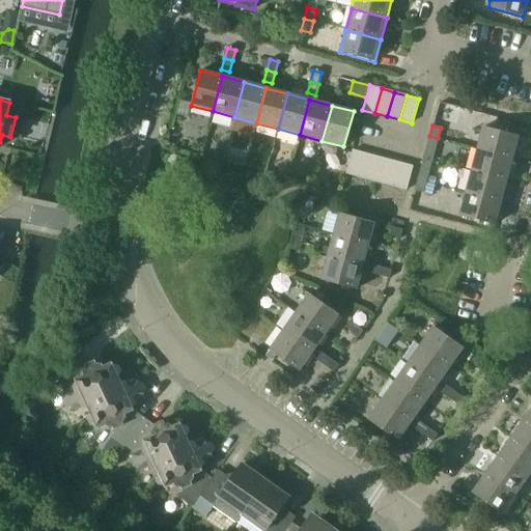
[(512,158),(519,136),(483,126),(477,148),(512,158)]
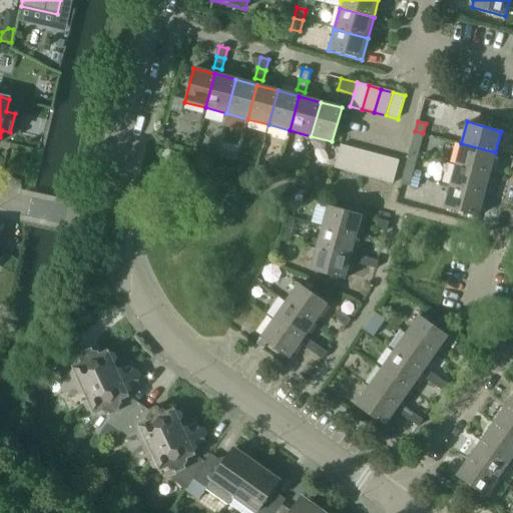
[(420,145),(423,133),(415,131),(412,142),(420,145)]
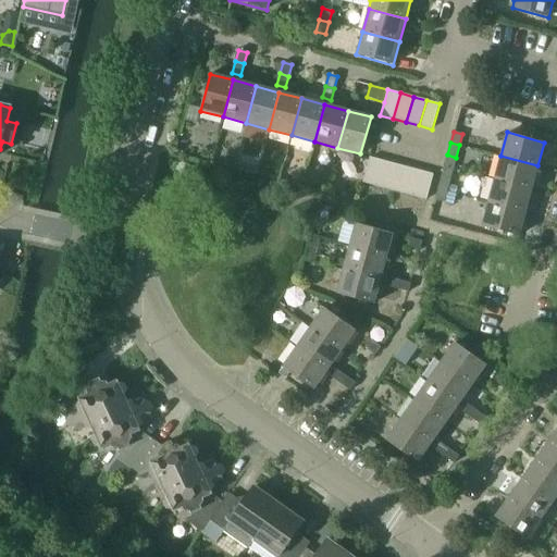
[(531,189),(537,165),(500,156),(494,180),(531,189)]
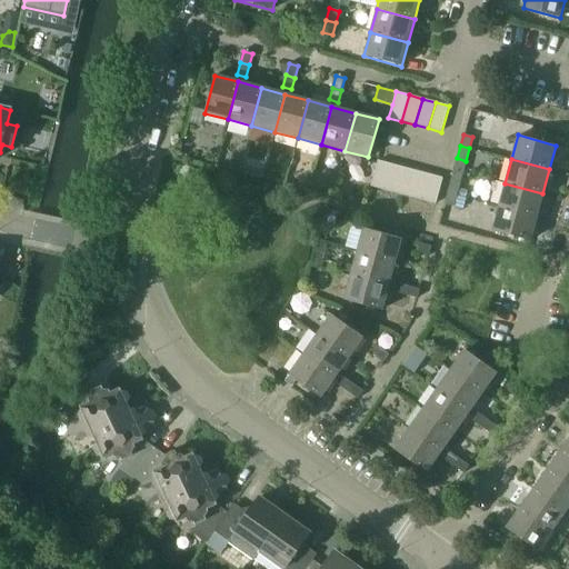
[(382,190),(390,163),(377,160),(369,187),(382,190)]
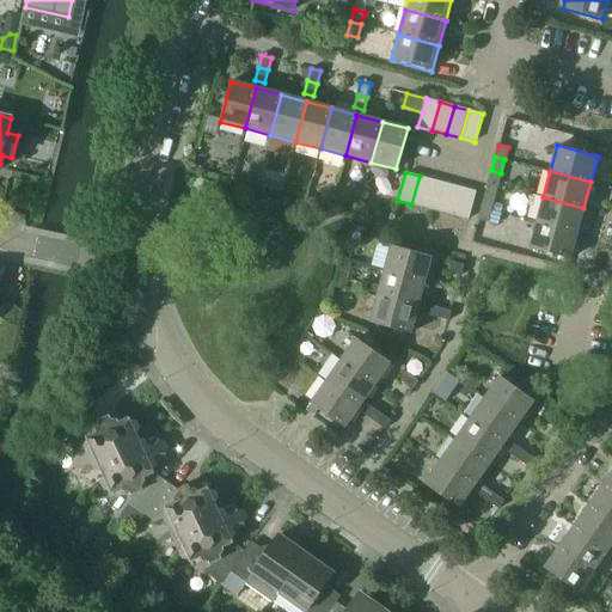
[(426,208),(433,179),(420,176),(411,204),(426,208)]
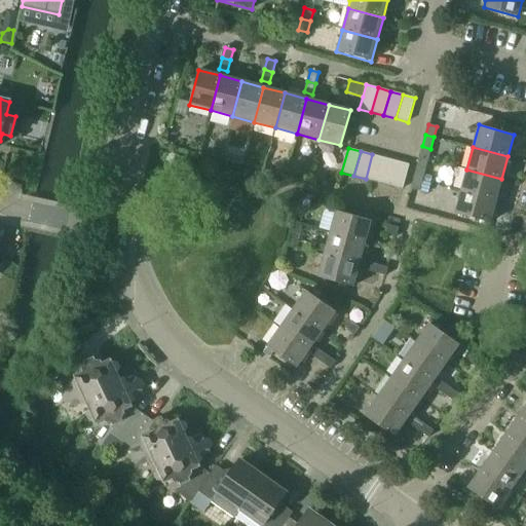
[(378,183),(384,158),(372,154),(366,179),(378,183)]
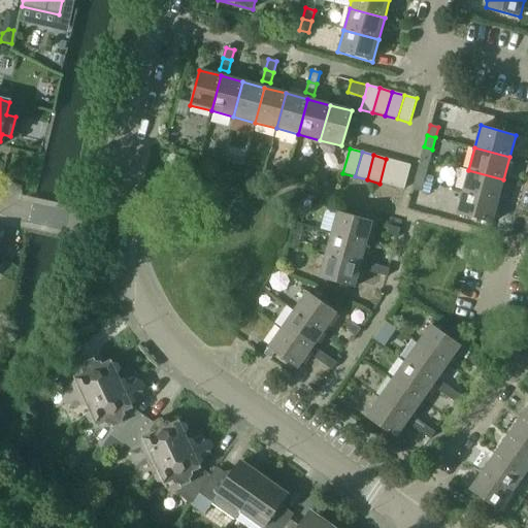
[(392,187),(398,162),(386,159),(380,184),(392,187)]
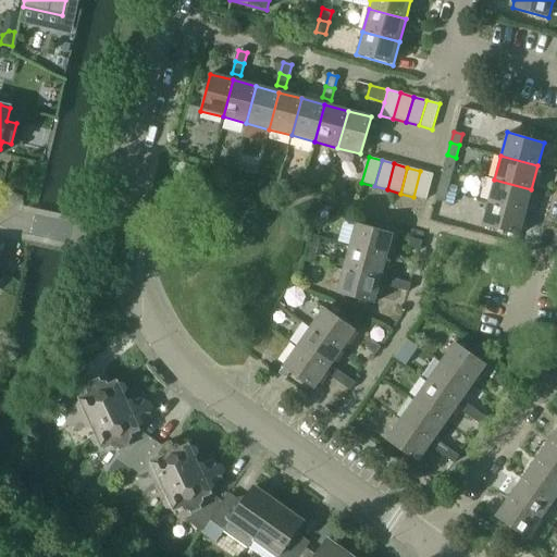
[(425,200),(433,174),(420,171),(413,197),(425,200)]
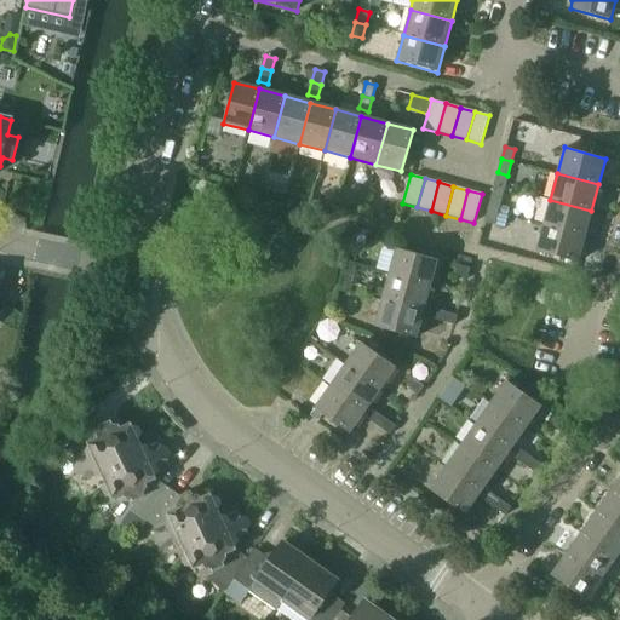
[(498,213),(501,200),(491,196),(487,211),(498,213)]
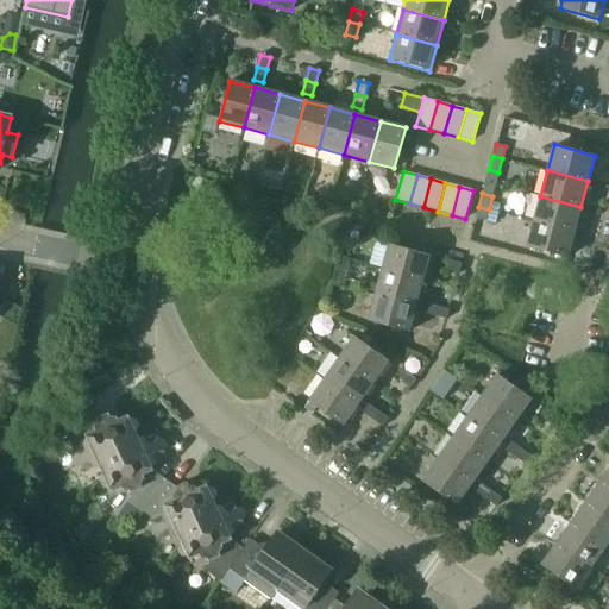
[(573,232),(581,207),(540,196),(533,221),(573,232)]
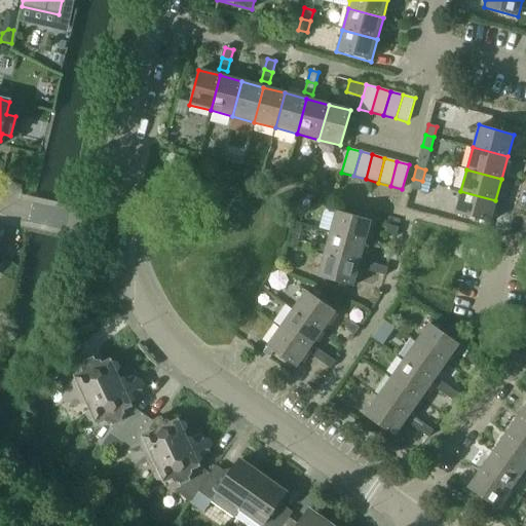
[(419,192),(422,181),(413,179),(411,189),(419,192)]
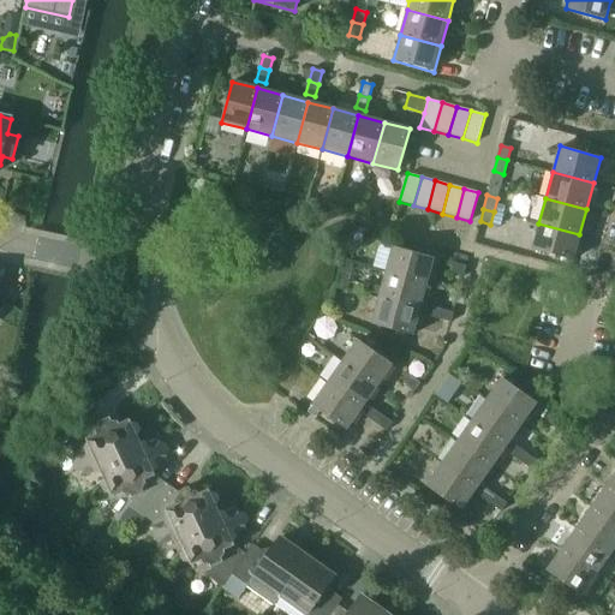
[(573,261),(579,234),(538,224),(531,250),(573,261)]
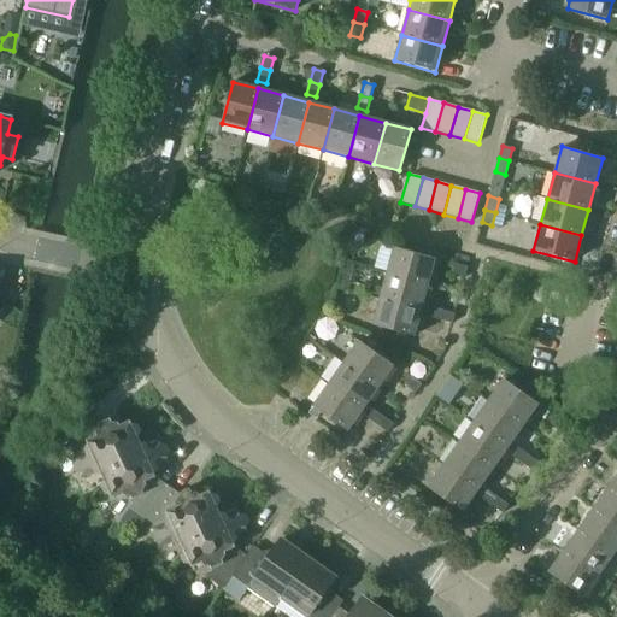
[(428,285),(435,258),(394,247),(387,274),(428,285)]
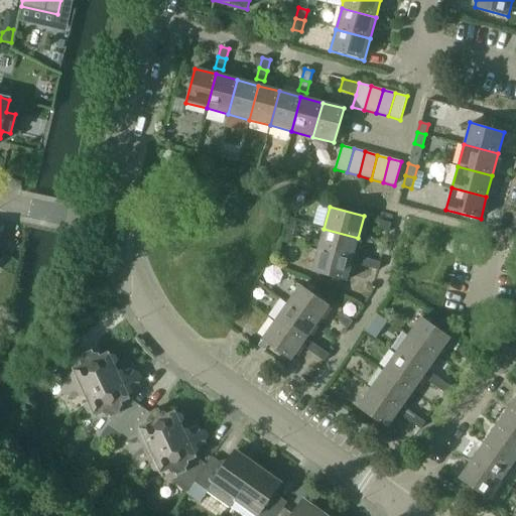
[(388,232),(390,224),(379,220),(377,229),(388,232)]
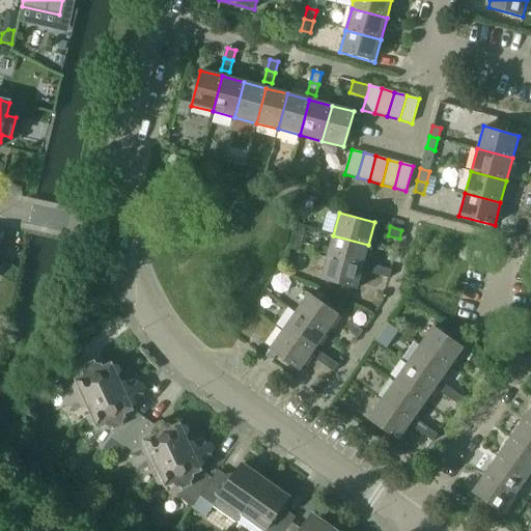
[(362,268),(368,245),(333,235),(327,258),(362,268)]
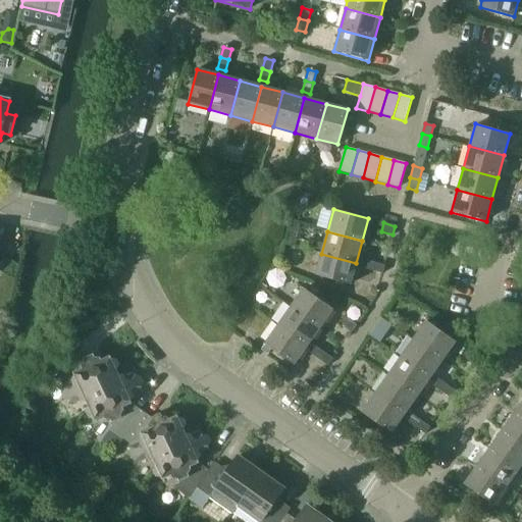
[(350,285),(356,263),(321,254),(315,276),(350,285)]
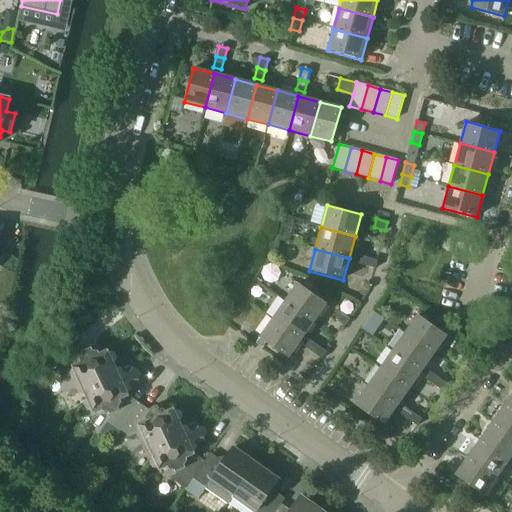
[(364,266),(366,257),(355,254),(352,263),(364,266)]
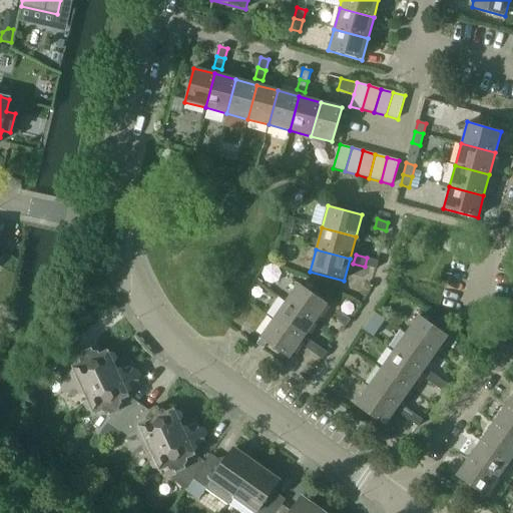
[(375,270),(378,261),(367,258),(365,267),(375,270)]
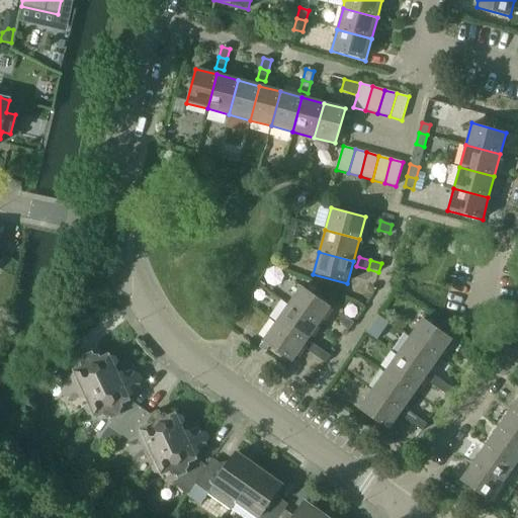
[(330,307),(301,286),(288,305),(317,325),(330,307)]
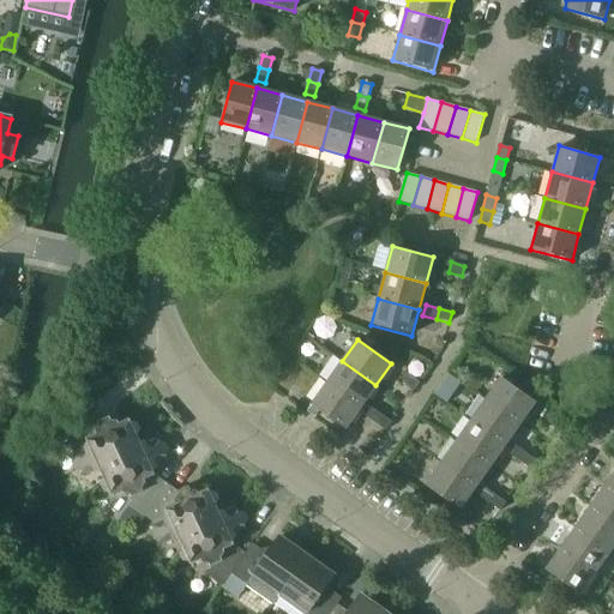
[(375,385),(342,361),(326,384),(360,408),(375,385)]
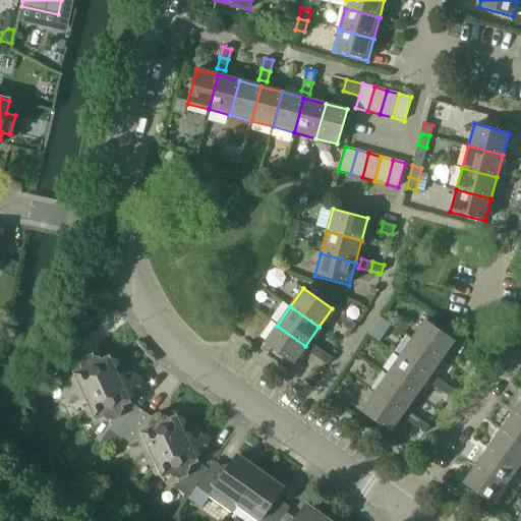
[(350,332),(355,325),(345,317),(340,325),(350,332)]
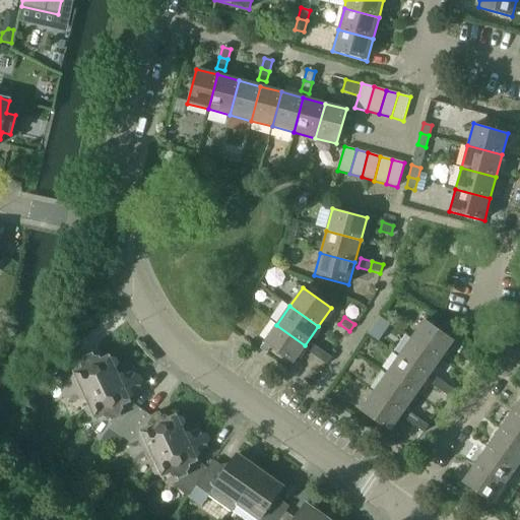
[(453,340),(424,319),(410,337),(440,359),(453,340)]
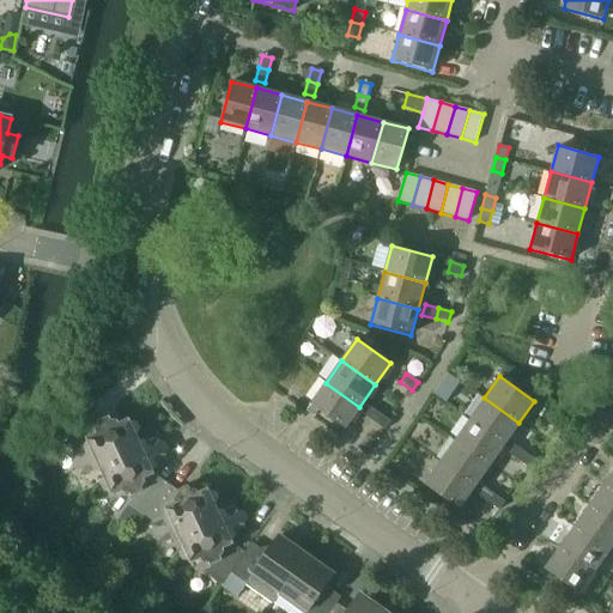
[(359,407),(326,383),(305,411),(314,417),(319,411),(344,429),(359,407)]
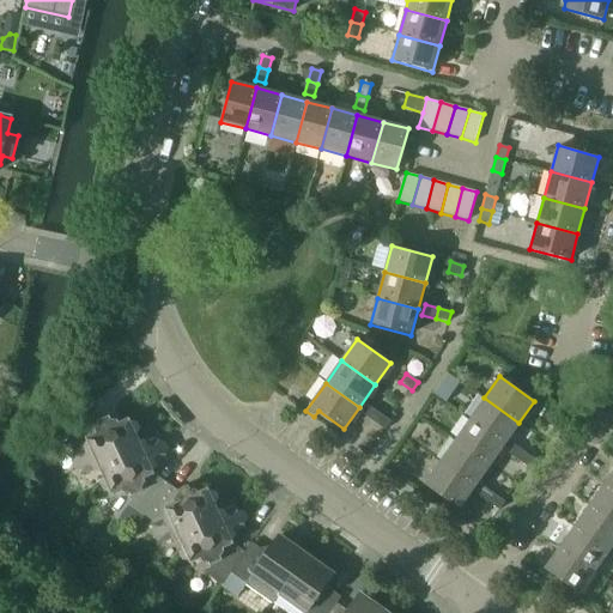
[(519,423),(484,398),(469,419),(504,444),(519,423)]
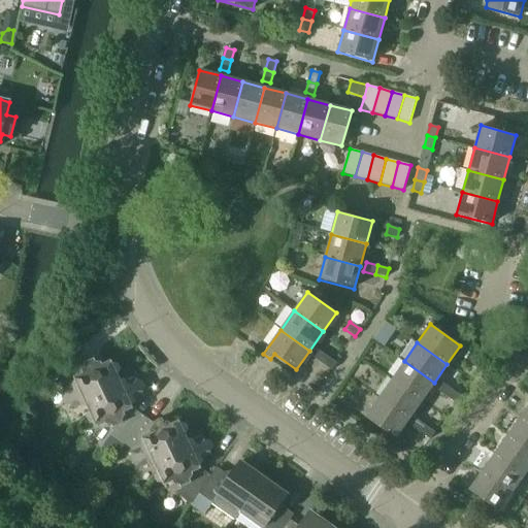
[(321,363),(327,356),(317,350),(311,357),(321,363)]
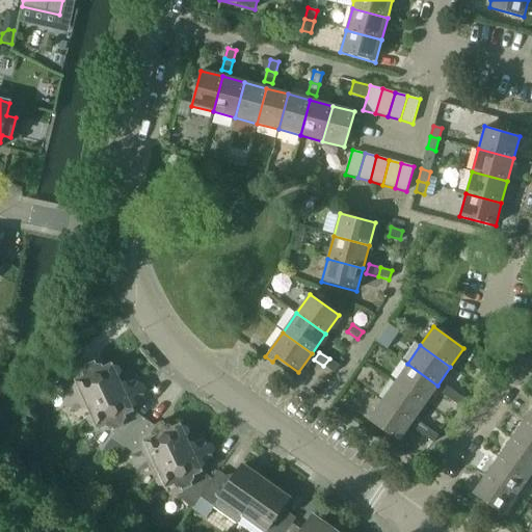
[(487,365),(477,357),(472,365),(482,372),(487,365)]
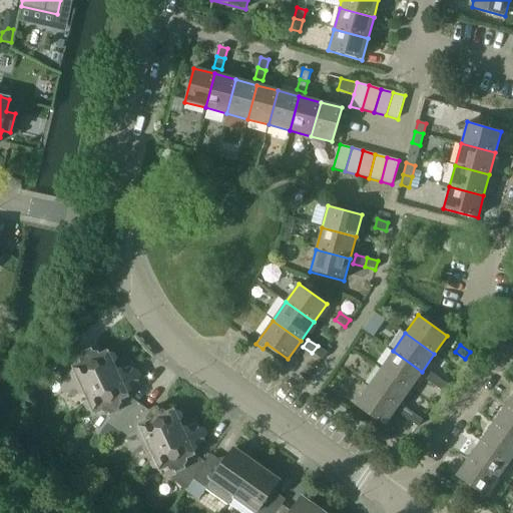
[(107,373),(106,371),(115,366),(114,364),(117,360),(115,354),(109,354),(108,351),(99,355),(98,352),(92,352),(91,349),(82,353),(73,346),(54,373),(62,379),(64,384),(60,388),(63,394),(68,395),(70,397),(78,393),(80,396),(85,396),(86,399),(95,394),(94,391),(97,387),(96,384),(105,380),(103,378),(107,373)]
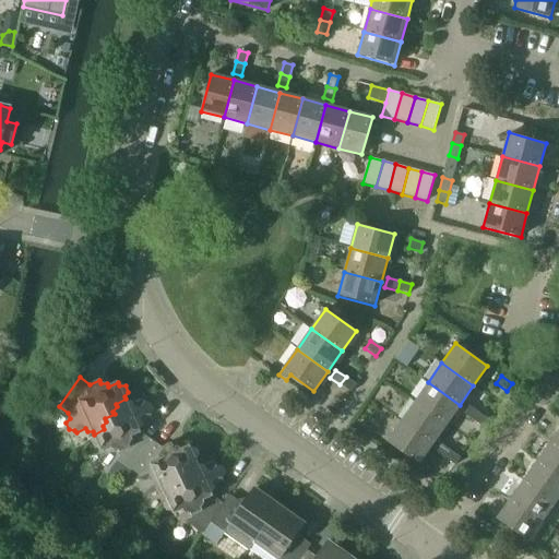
[(351,392),(356,384),(346,377),(340,384),(351,392)]
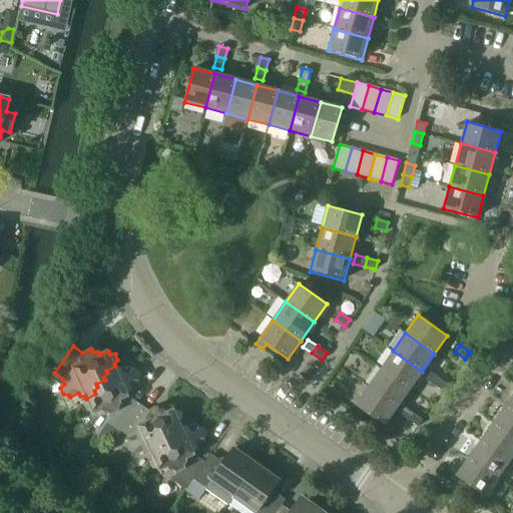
[(422,372),(393,351),(380,370),(409,390),(422,372)]
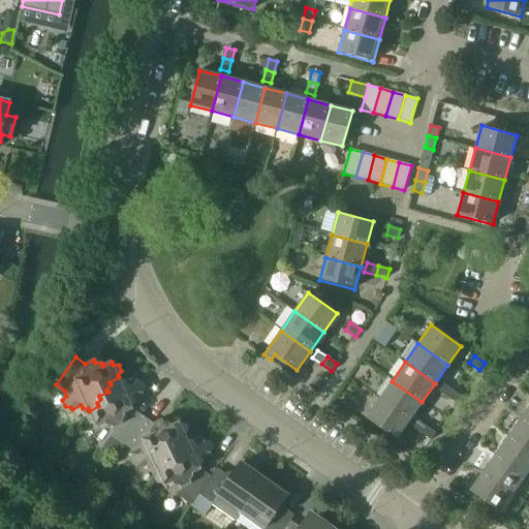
[(144,417),(133,410),(133,407),(136,402),(135,400),(144,396),(143,394),(146,389),(143,382),(137,382),(136,379),(127,383),(126,381),(120,380),(119,377),(110,382),(111,384),(106,390),(109,392),(99,396),(100,399),(97,403),(98,406),(89,411),(90,413),(87,417),(90,424),(95,424),(96,427),(105,423),(106,425),(113,426),(115,431),(111,436),(124,444),(144,417)]
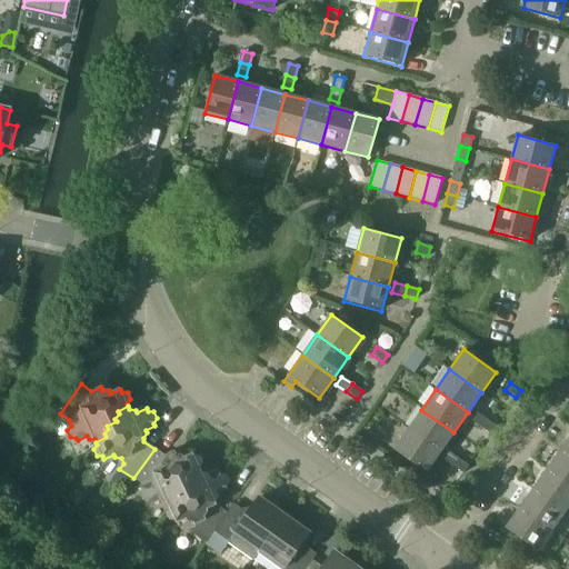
[(453,432),(421,410),(407,430),(439,452),(453,432)]
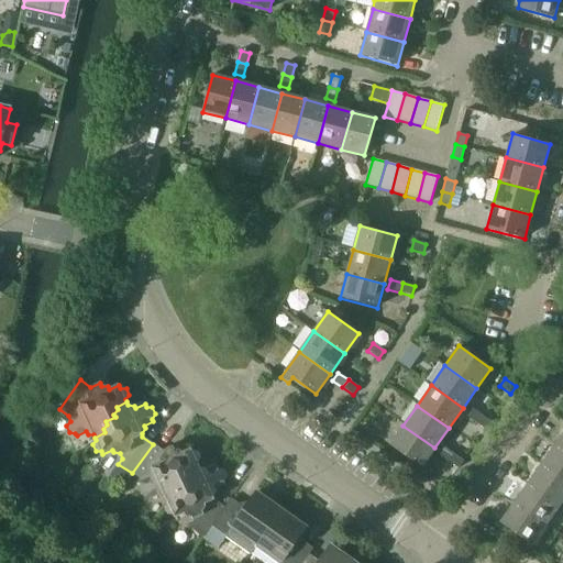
[(475,422),(481,415),(471,407),(465,416),(475,422)]
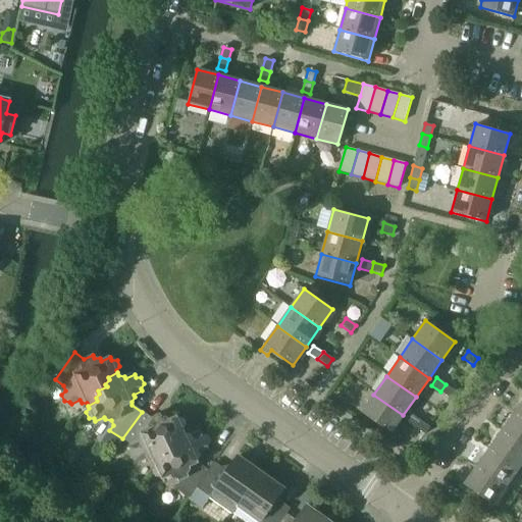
[(450,399),(455,390),(446,384),(440,392),(450,399)]
